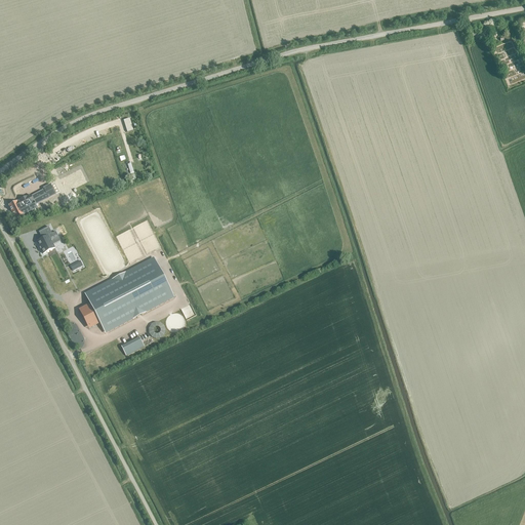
[(123,121),(124,122),(125,121),(125,122),(126,122),(127,123),(126,123),(126,126),(125,126),(127,132),(133,130),(129,119),(123,121)]
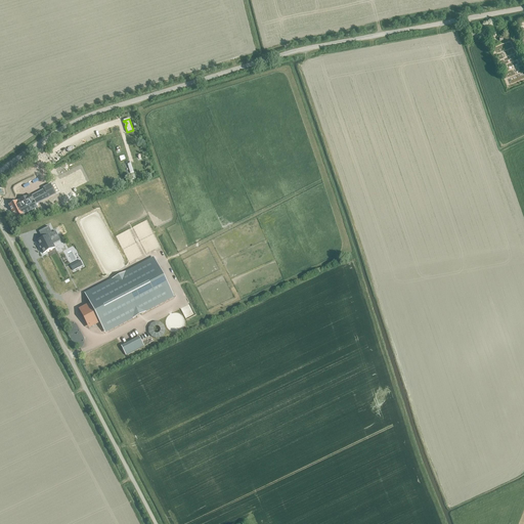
[(34,203),(29,205),(22,189),(35,183),(32,177),(9,188),(22,212),(50,198),(52,203),(57,200),(55,195),(55,194),(51,185),(42,189),(43,191),(32,198),(34,203)]
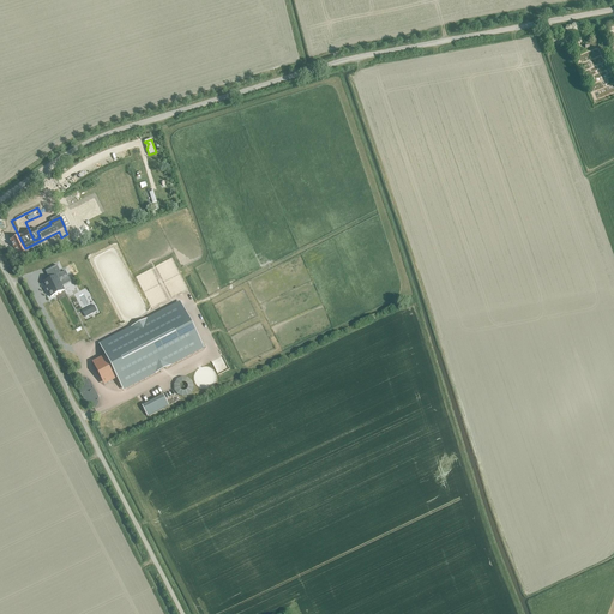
[(43,283),(50,298),(64,290),(53,269),(46,272),(49,280),(43,283)]
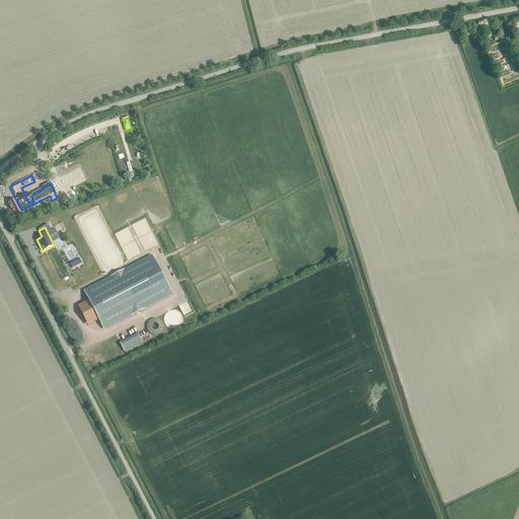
[(70,263),(72,269),(82,264),(79,258),(70,263)]
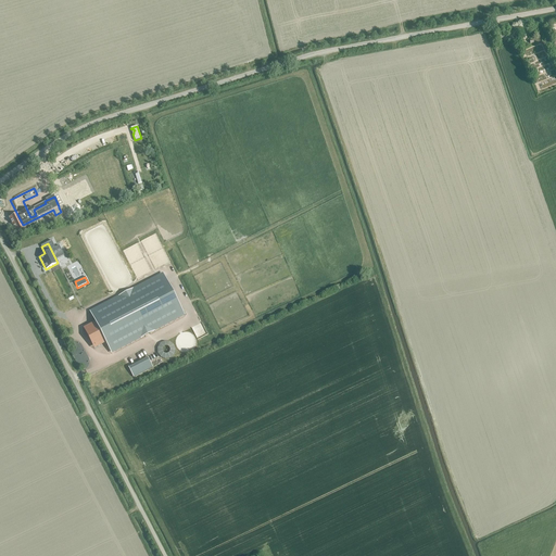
[(158,278),(90,313),(96,324),(86,329),(95,345),(104,341),(111,352),(178,317),(169,300),(171,299),(167,292),(166,293),(158,278)]
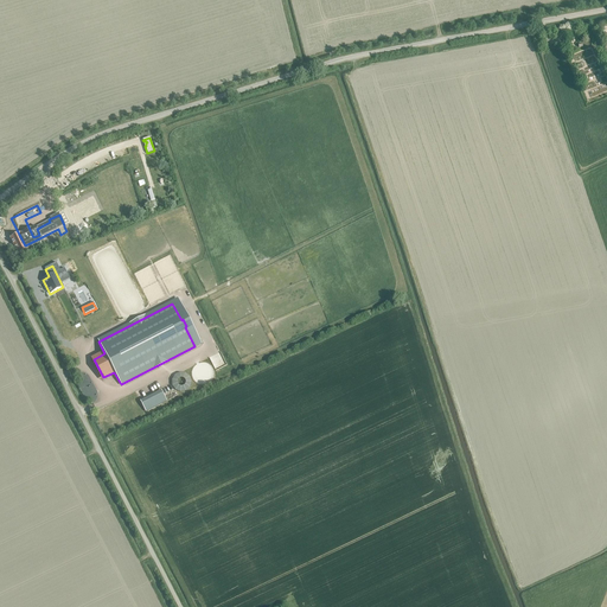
[(140,401),(146,413),(167,401),(161,390),(140,401)]
